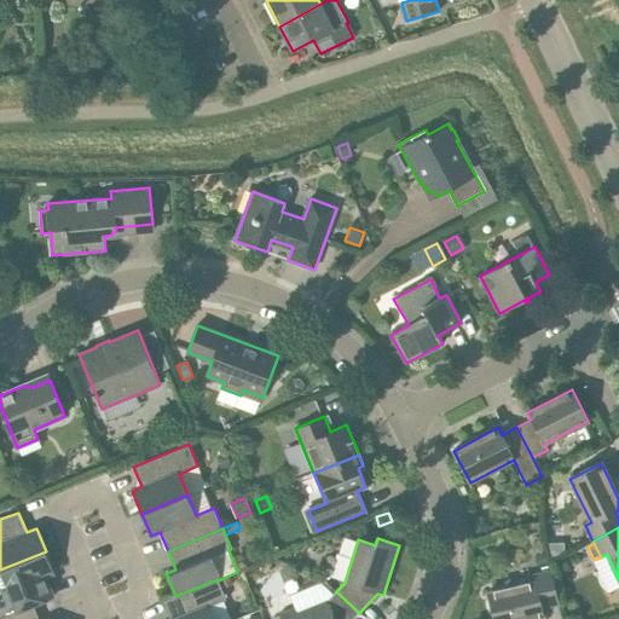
[(554,560),(565,554),(562,549),(556,547),(549,550),(554,560)]
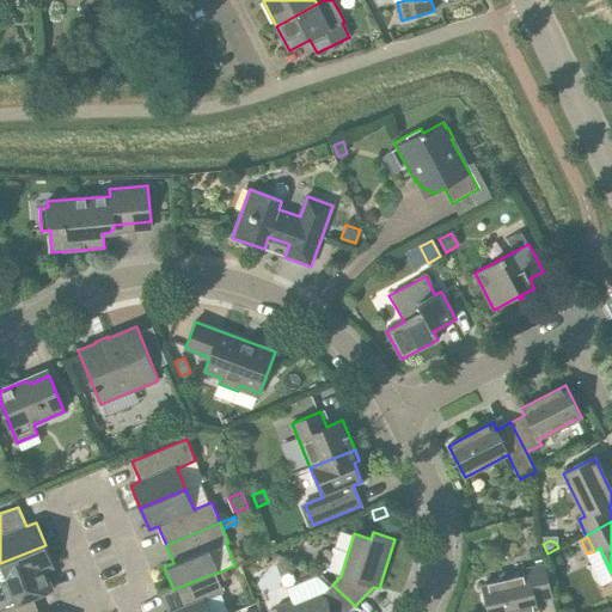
[(0,611),(32,598),(34,599),(53,591),(46,571),(54,567),(46,545),(0,563),(0,611)]
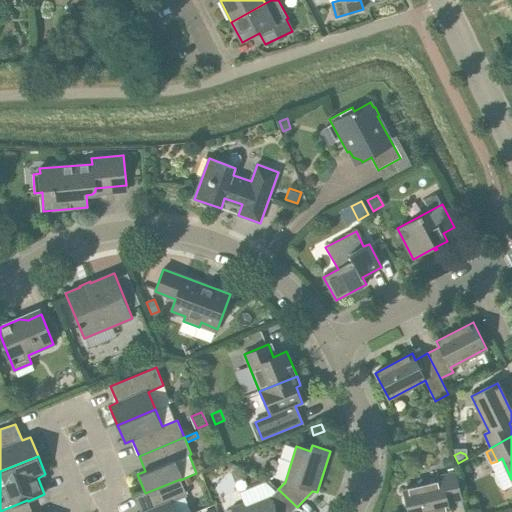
[(453,460),(443,462),(445,469),(455,468),(453,460)]
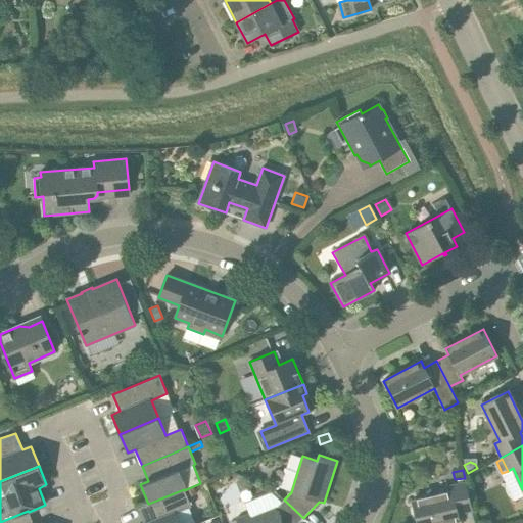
[(417,522),(447,522),(460,520),(459,513),(473,510),(466,482),(450,486),(452,491),(412,501),(417,522)]
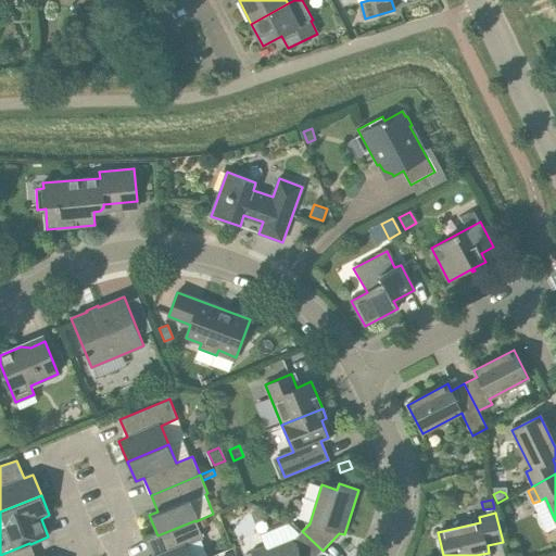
[(197,521),(200,529),(209,526),(205,518),(197,521)]
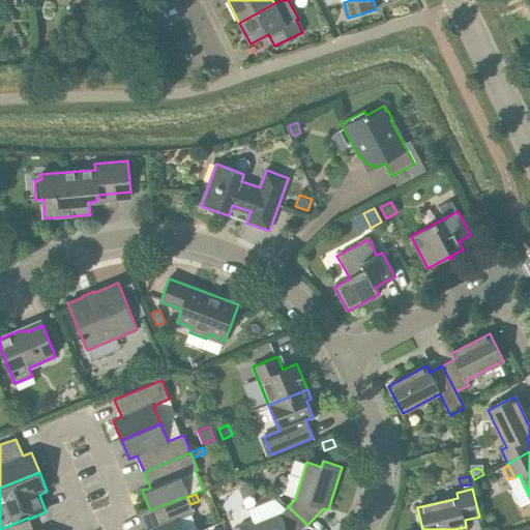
[(186,497),(186,496),(150,510),(139,514),(145,529),(181,529),(178,521),(194,513),(186,497)]
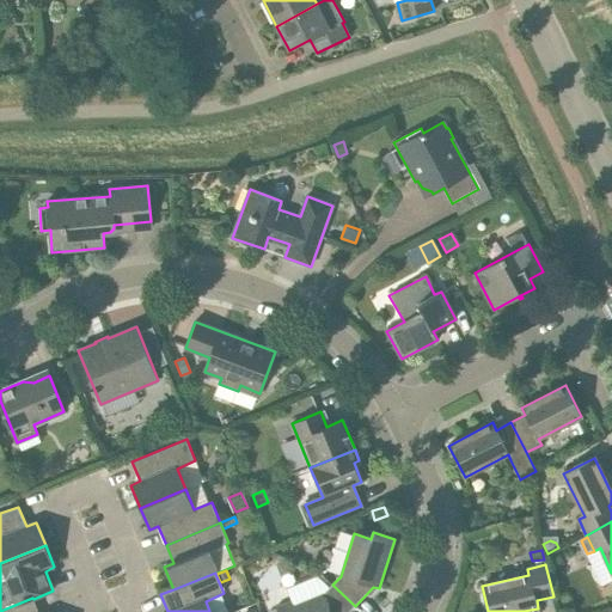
[(349,611),(355,606),(332,585),(323,594),(294,606),(292,601),(276,607),(277,611),(349,611)]
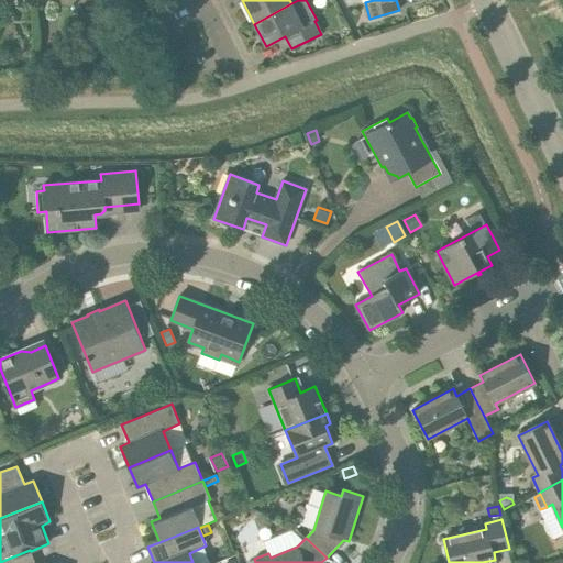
[(35,562),(31,551),(30,550),(0,562),(35,562)]
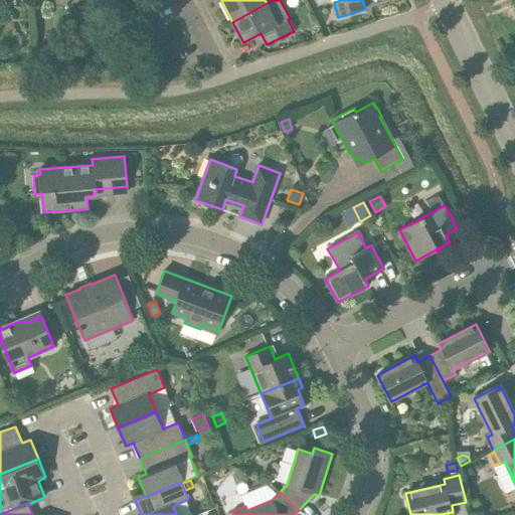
All buildings are outlined.
